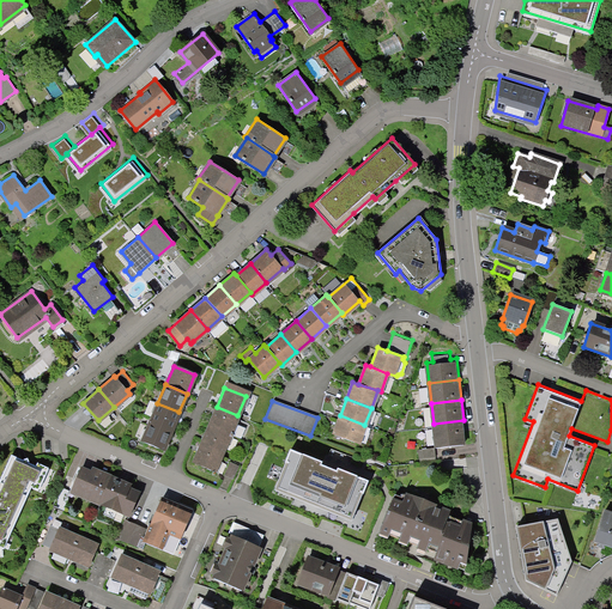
[(157,403),(150,422),(170,431),(179,412),(157,403)]
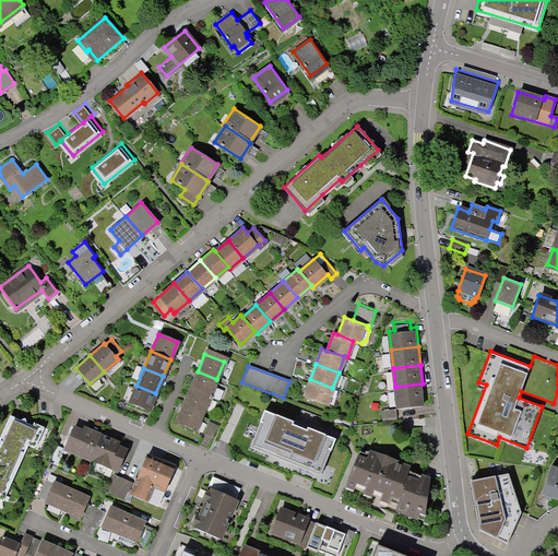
[(198,371),(190,388),(210,397),(216,379),(198,371)]
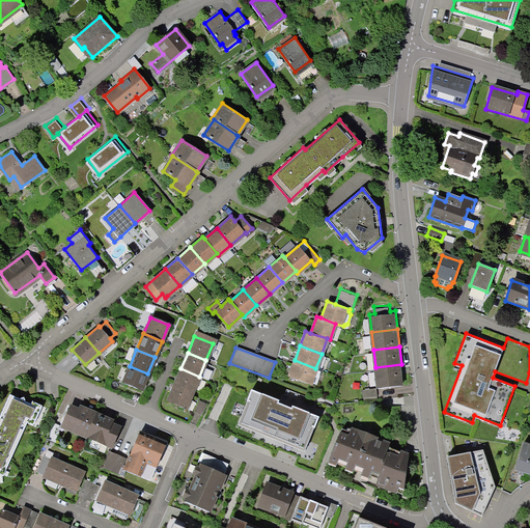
[(310,383),(315,368),(295,360),(289,376),(310,383)]
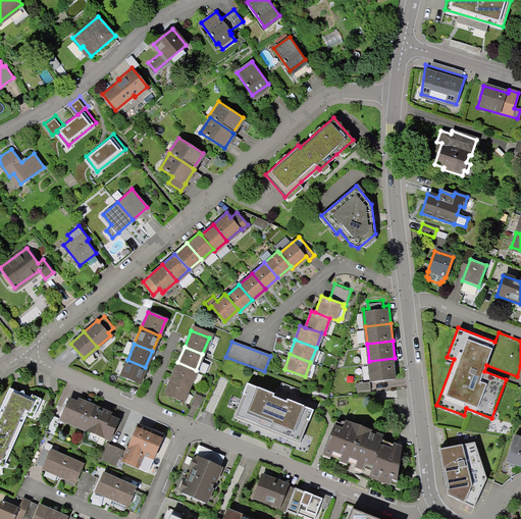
[(397,375),(395,358),(369,361),(371,378),(397,375)]
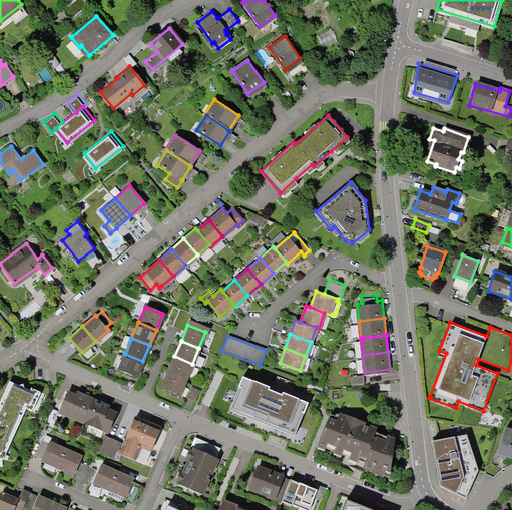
[(125,354),(118,369),(136,377),(142,361),(125,354)]
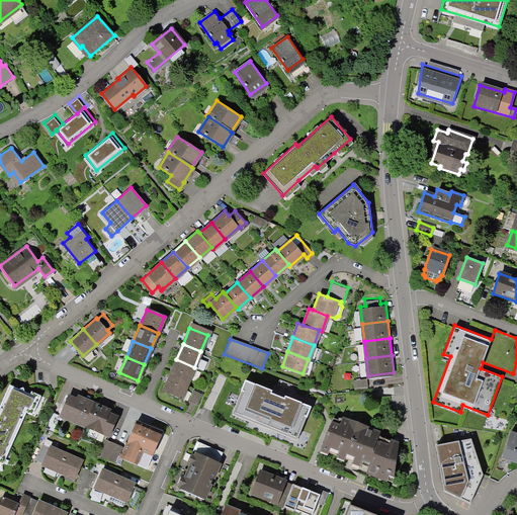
[(176,359),(170,375),(187,382),(194,367),(176,359)]
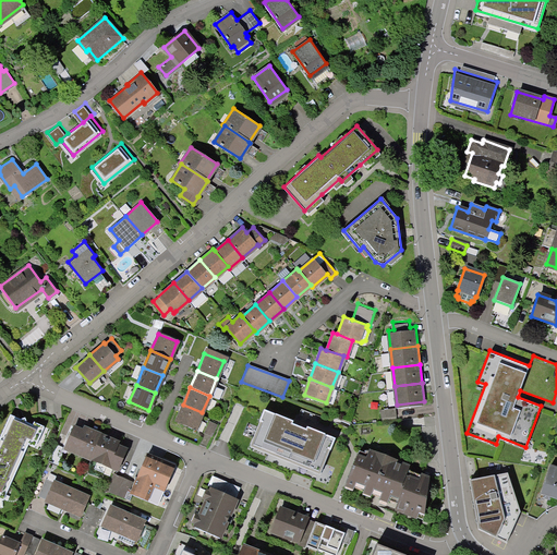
[(183,405),(176,422),(195,430),(202,412),(183,405)]
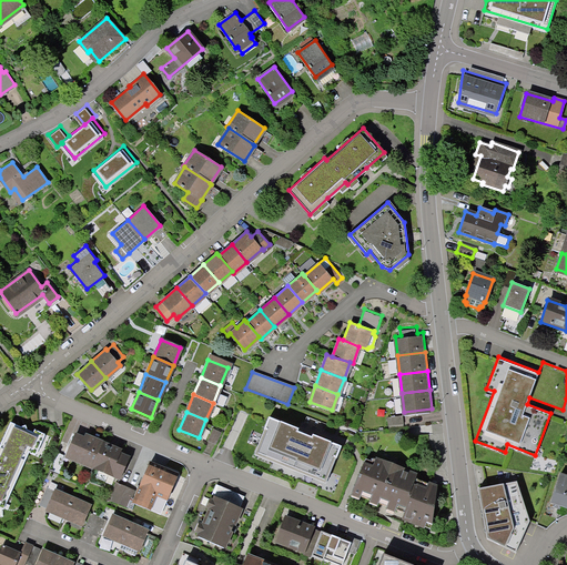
[(282,417),(270,413),(265,424),(266,424),(255,452),(327,480),(337,454),(338,455),(343,442),(332,437),(314,431),(313,432),(300,427),(301,424),(282,417)]
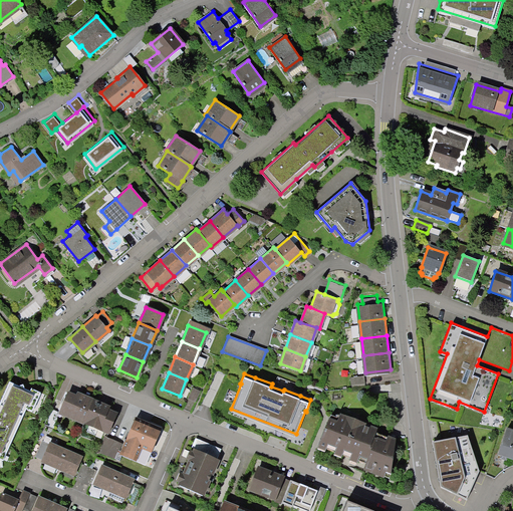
[(352,374),(353,382),(366,380),(365,373),(352,374)]
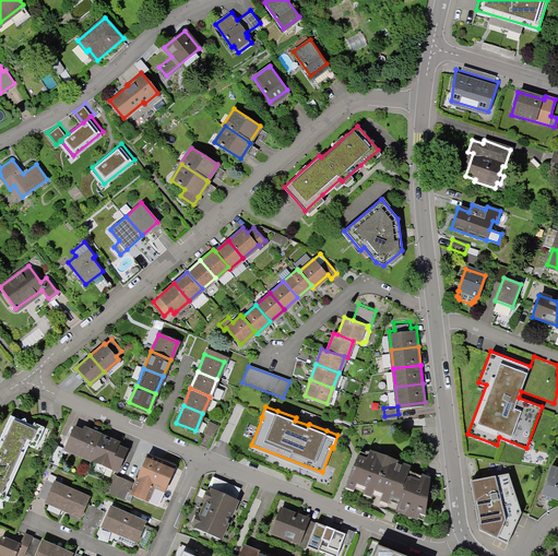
[(27,422),(25,417),(21,418),(10,414),(0,437),(0,498),(3,499),(28,444),(35,447),(44,426),(34,422),(33,424),(27,422)]
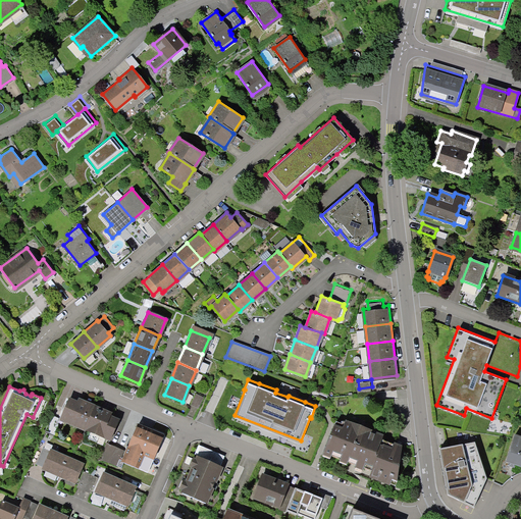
[(203,397),(195,393),(190,404),(198,408),(203,397)]
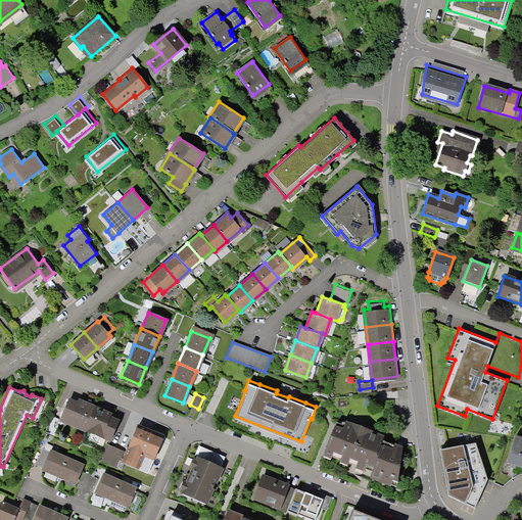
[(60,418),(85,429),(95,406),(79,398),(77,403),(68,398),(60,418)]
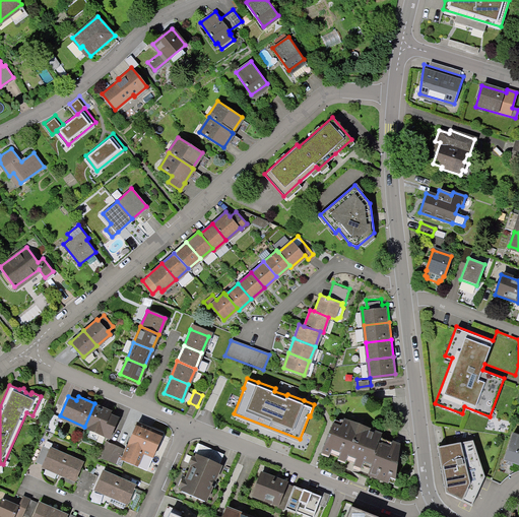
[(84,427),(109,437),(118,417),(110,414),(111,410),(94,403),(84,427)]
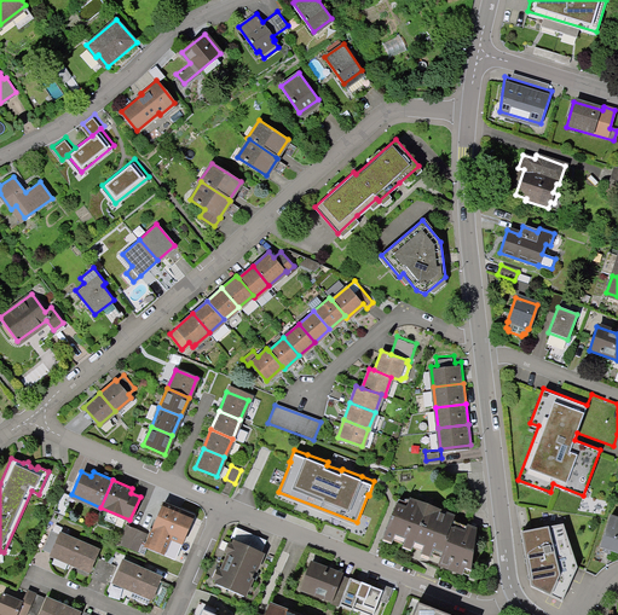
[(456,511),(411,493),(411,495),(409,495),(406,498),(400,495),(398,499),(383,535),(442,557),(439,562),(465,570),(466,564),(473,567),(478,524),(468,521),(468,522),(455,517),(456,511)]
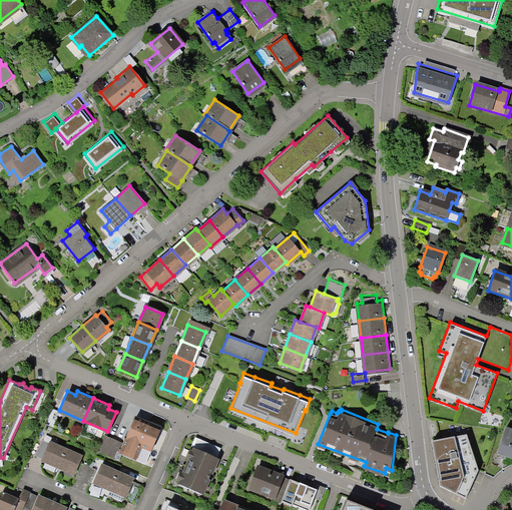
[(142,445),(150,449),(158,430),(150,426),(152,423),(136,416),(126,438),(120,453),(136,459),(142,445)]
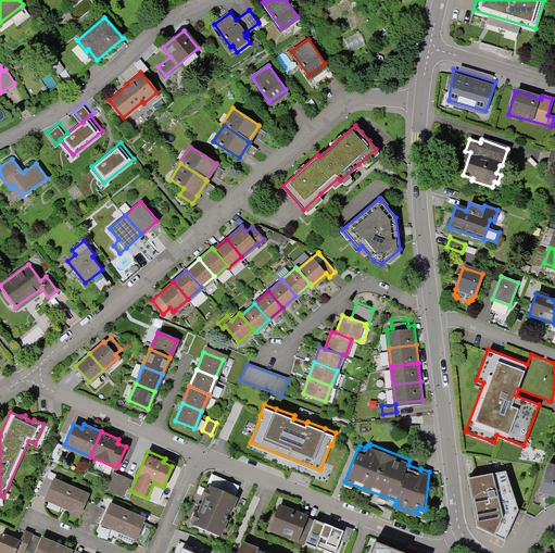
[(541,490),(554,494),(554,463),(550,462),(541,490)]
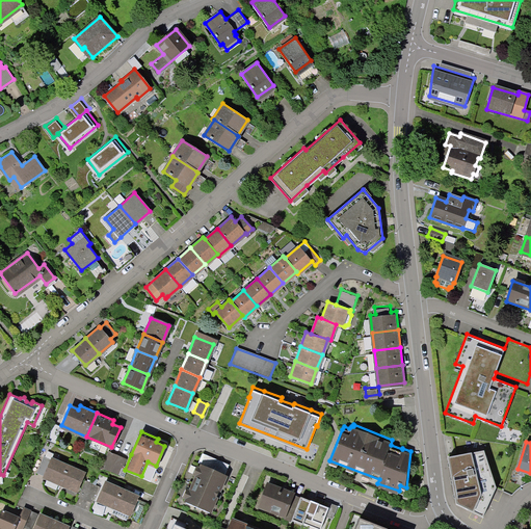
[(485,447),(449,453),(457,501),(484,513),(498,484),(485,447)]
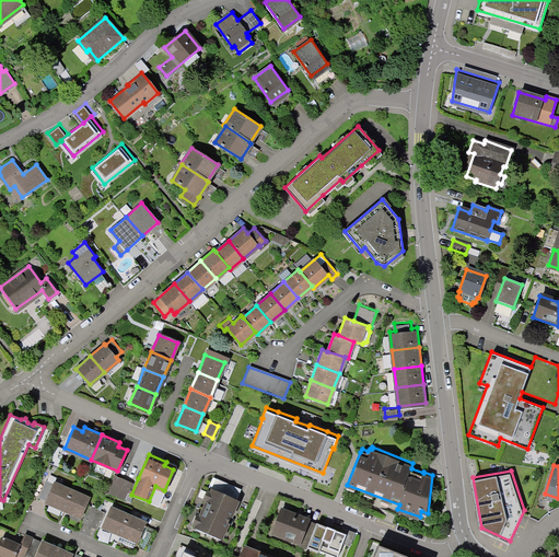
[(241,488),(218,478),(213,476),(209,485),(214,487),(213,489),(236,499),(241,488)]
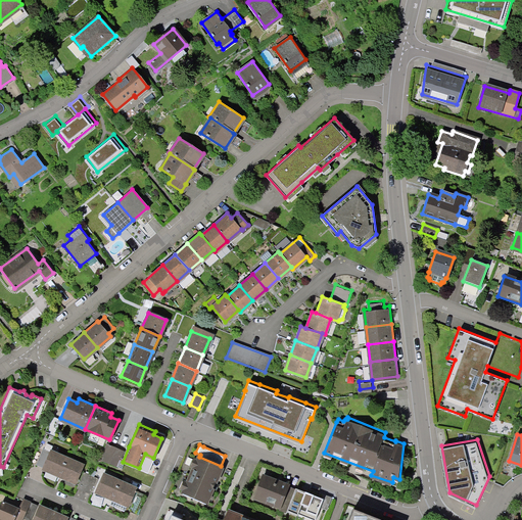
[(37,463),(59,473),(66,457),(44,447),(37,463)]
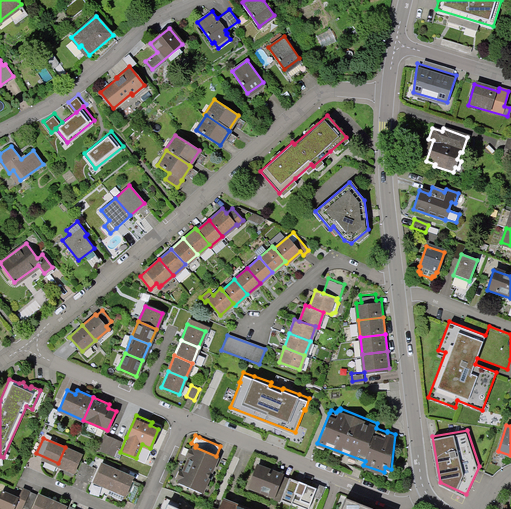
[(185,454),(190,456),(183,472),(178,470),(175,477),(180,479),(178,482),(202,492),(217,456),(216,456),(195,447),(194,446),(192,449),(188,448),(185,454)]
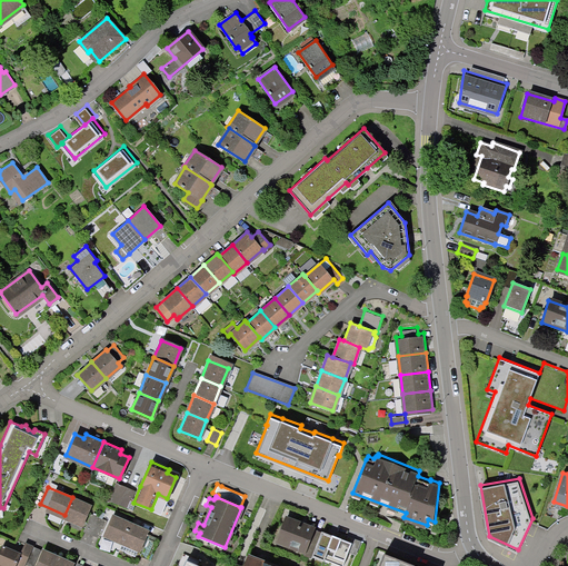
[(65,515),(82,523),(90,505),(72,497),(65,515)]
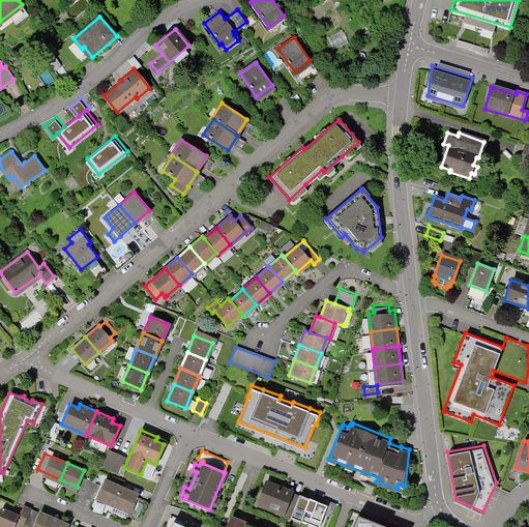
[(97,496),(114,503),(121,487),(105,479),(97,496)]
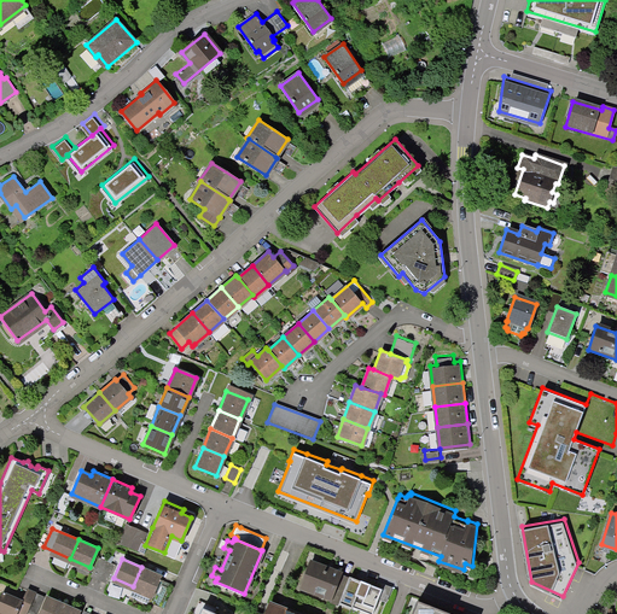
[(329,602),(337,606),(349,577),(309,561),(300,588),(330,600),(329,602)]
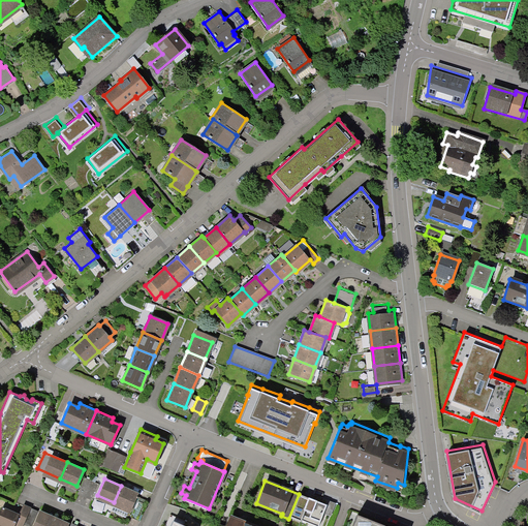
[(114,502),(130,509),(137,493),(121,486),(114,502)]
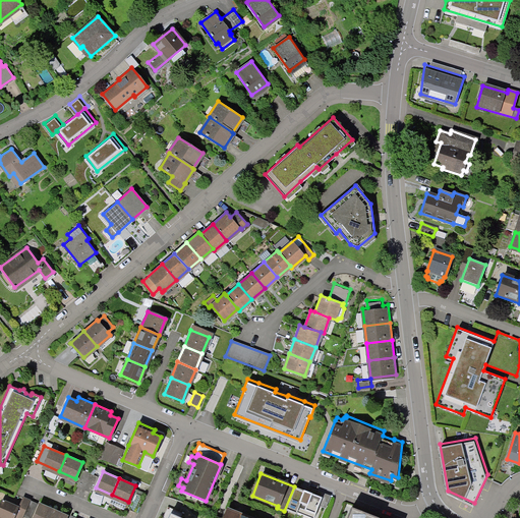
[(321,494),(305,485),(290,516),(293,517),(308,517),(318,502),(316,501),(321,494)]
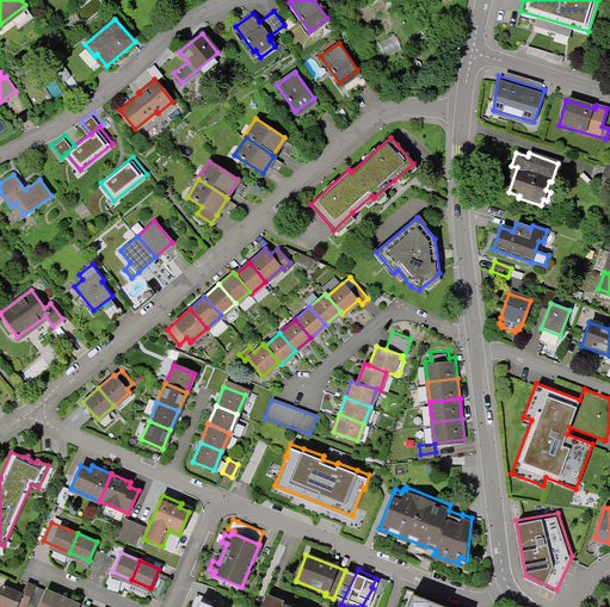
[(30,578),(24,590),(5,581),(0,590),(0,602),(8,606),(17,606),(19,604),(25,606),(37,582),(30,578)]
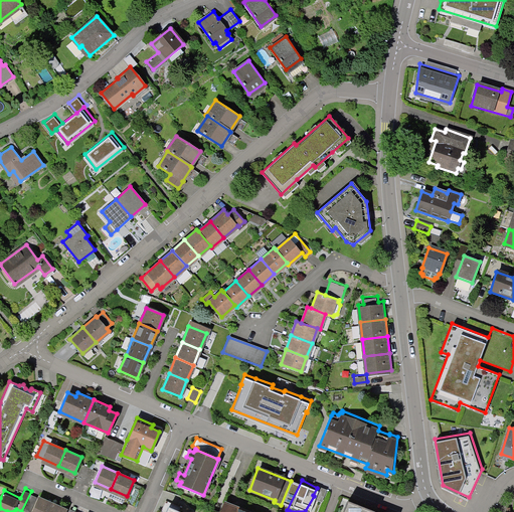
[(31,511),(48,511),(52,503),(38,497),(31,511)]
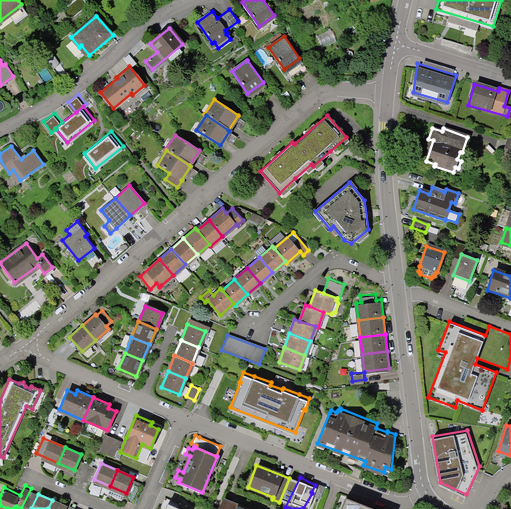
[(381,508),(346,495),(340,508),(381,508)]
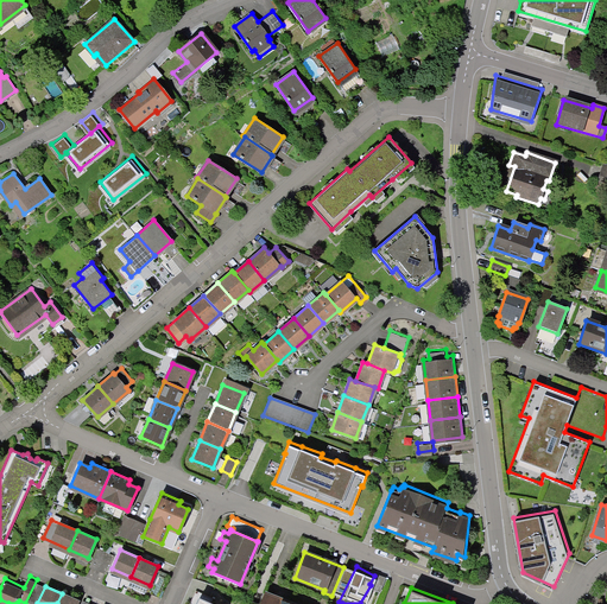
[(57,603),(76,603),(78,601),(62,593),(57,603)]
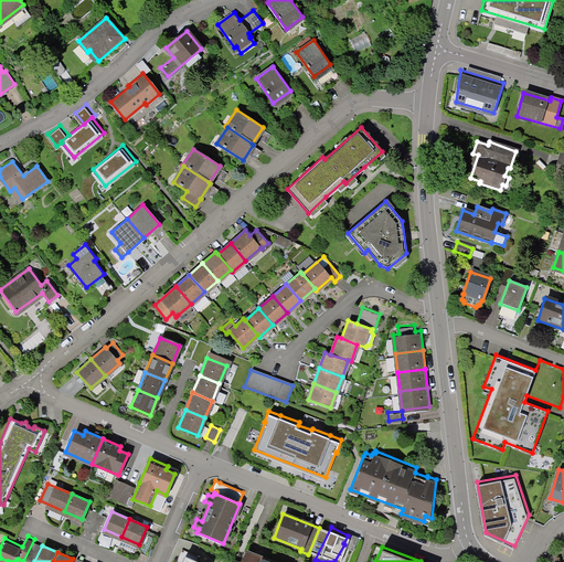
[(242,561),(273,561),(246,552),(242,561)]
